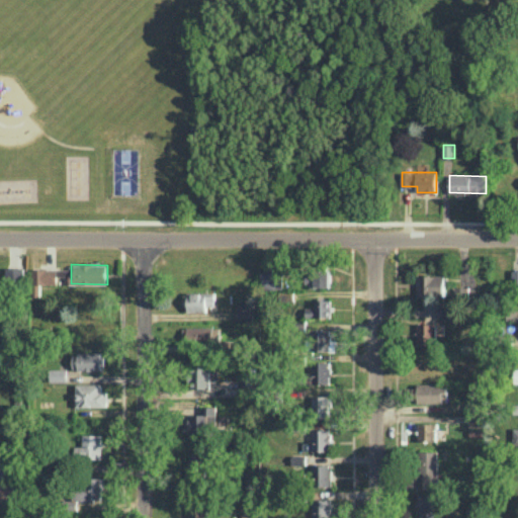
[(24,267),(6,266),(6,279),(24,280),(24,267)]
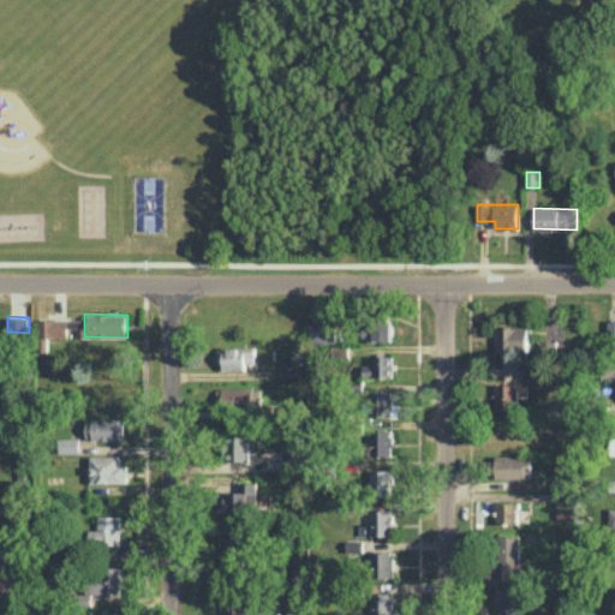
[(67,338),(67,318),(37,318),(37,351),(47,351),(48,336),(67,338)]
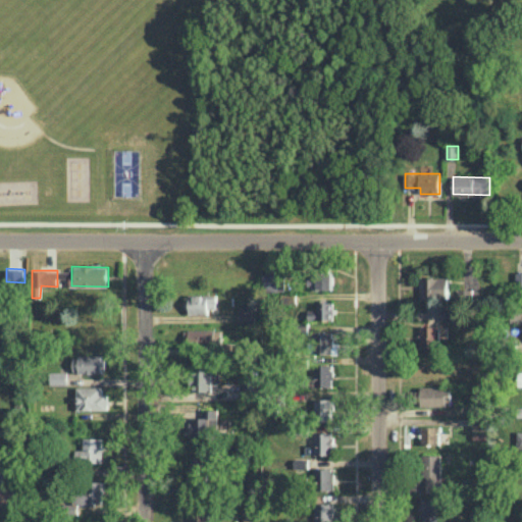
[(69,285),(70,271),(59,271),(58,285),(69,285)]
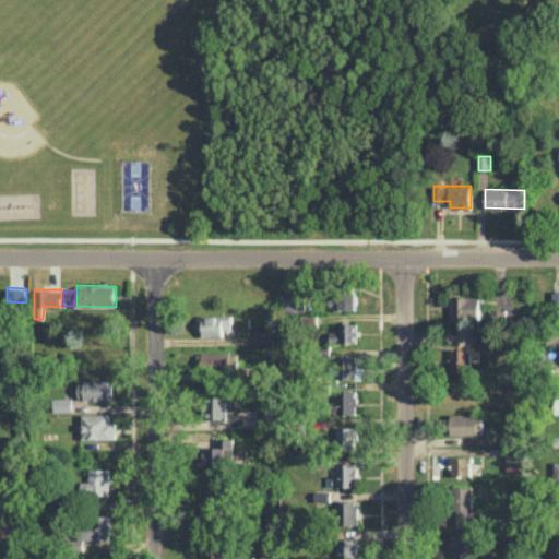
[(357,309),(357,292),(335,292),(335,309),(357,309)]
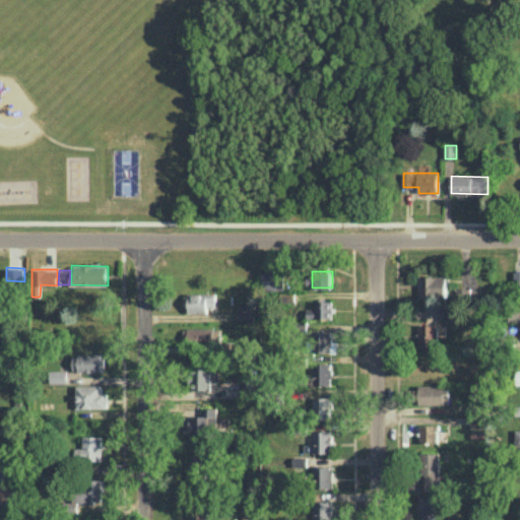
[(284,289),(283,272),(262,273),(263,290),(284,289)]
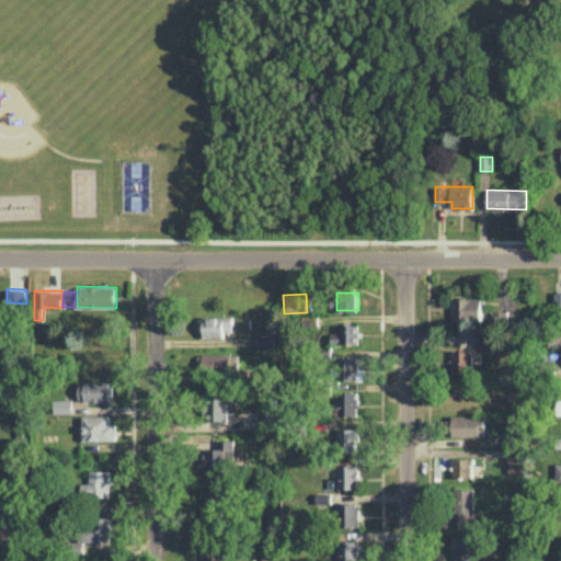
[(453,320),(482,320),(482,298),(451,298),(453,320)]
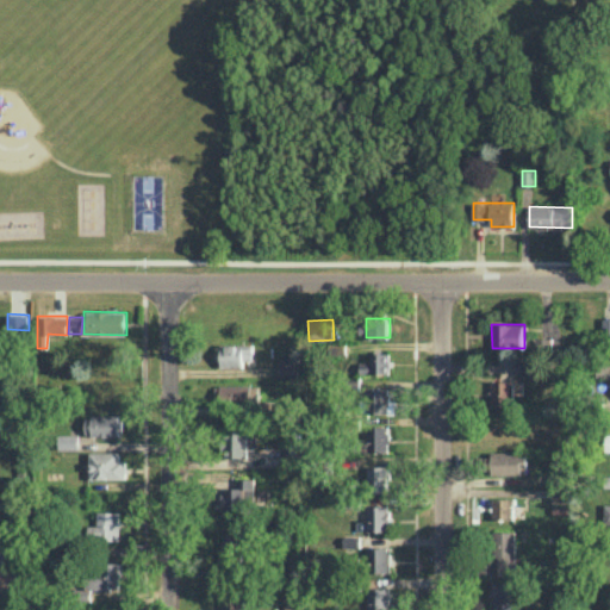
[(244,367),(243,360),(253,359),(253,344),(216,346),(216,367),(244,367)]
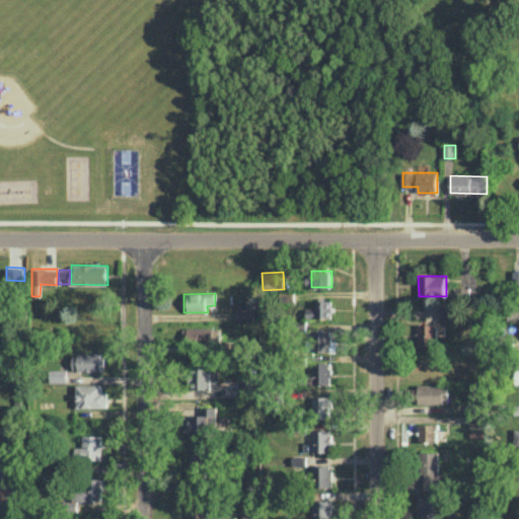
[(331,299),(316,300),(316,307),(306,308),(306,317),(332,317),(331,299)]
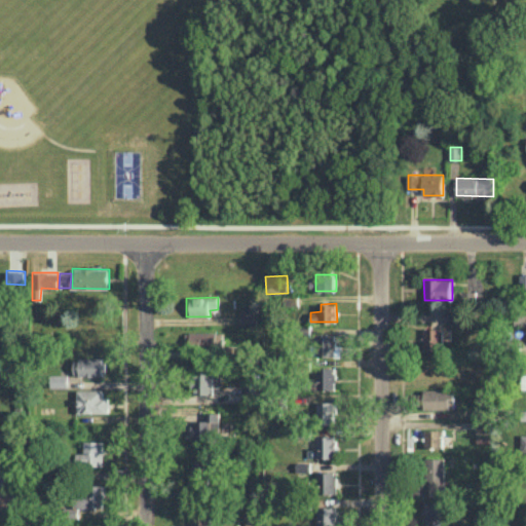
[(254,307),(240,307),(240,324),(254,324),(254,307)]
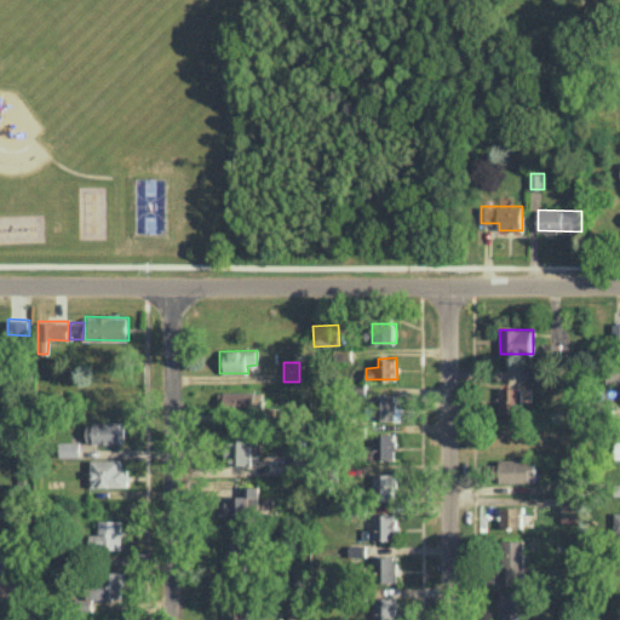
[(528,380),(547,380),(547,368),(528,368),(528,380)]
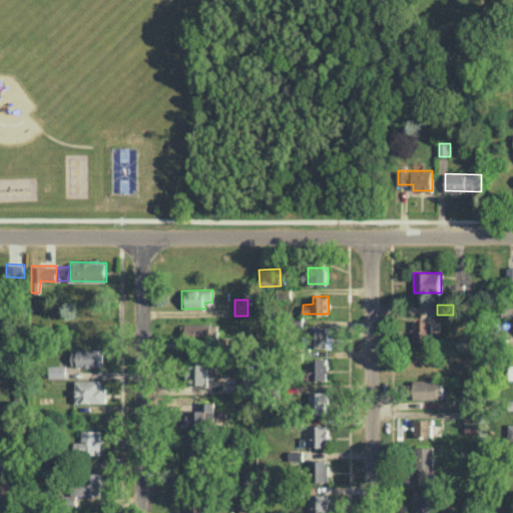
[(432,320),(414,320),(414,342),(432,342),(432,320)]
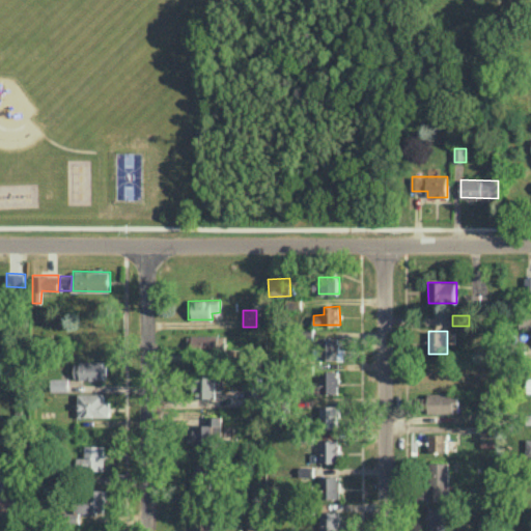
[(225,335),(188,335),(188,350),(225,350),(225,335)]
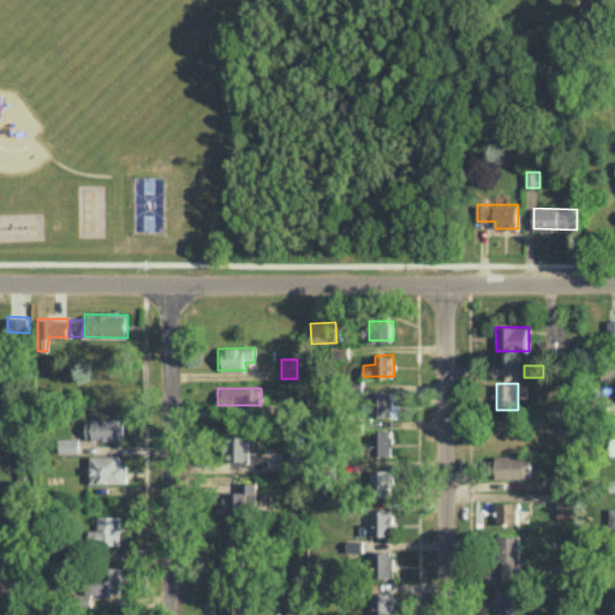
[(393,417),(393,390),(372,390),(371,416),(393,417)]
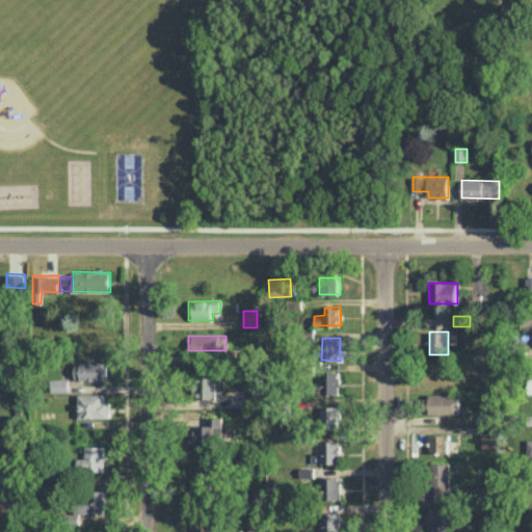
[(75,363),(75,380),(104,379),(104,362),(75,363)]
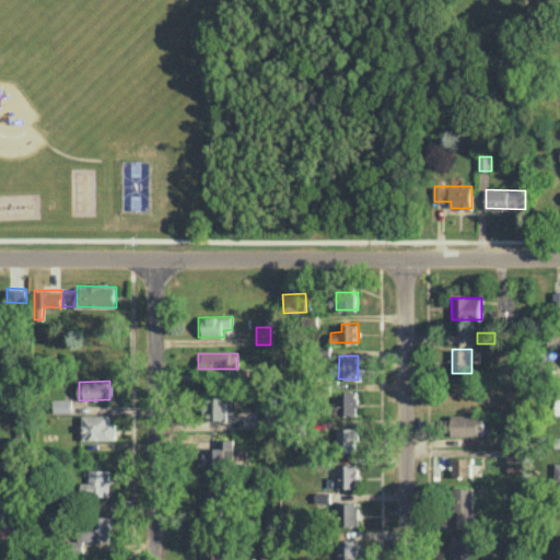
[(358,415),(357,392),(338,392),(338,415),(358,415)]
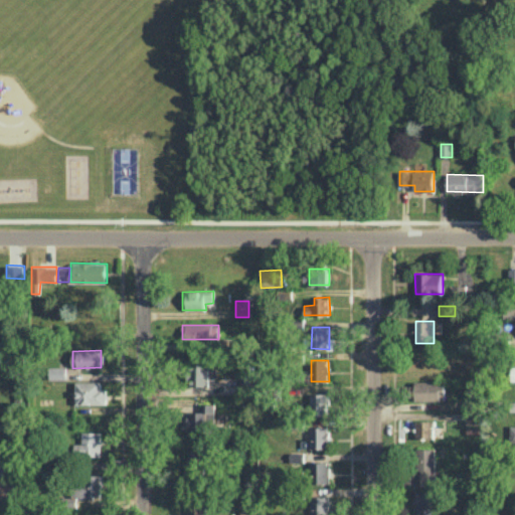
[(209,385),(208,363),(188,363),(188,385),(209,385)]
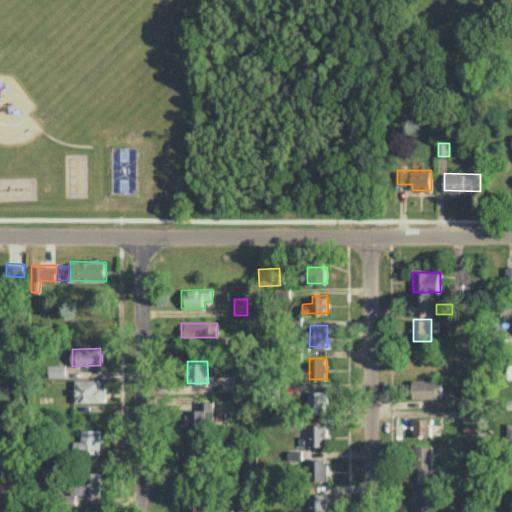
[(66,364),(50,364),(50,377),(67,376),(66,364)]
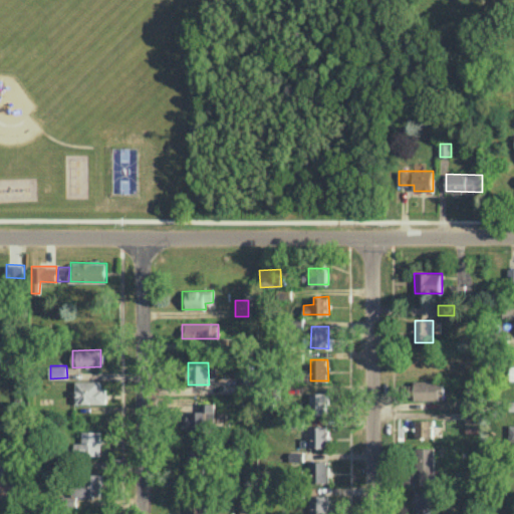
[(241,370),(241,384),(255,384),(255,369),(241,370)]
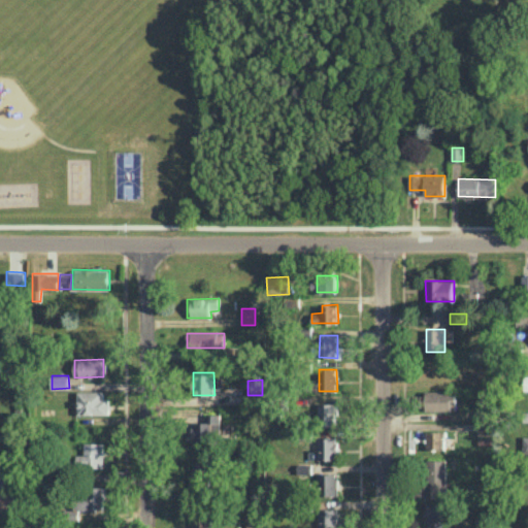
[(457,391),(425,390),(425,409),(457,410),(457,391)]
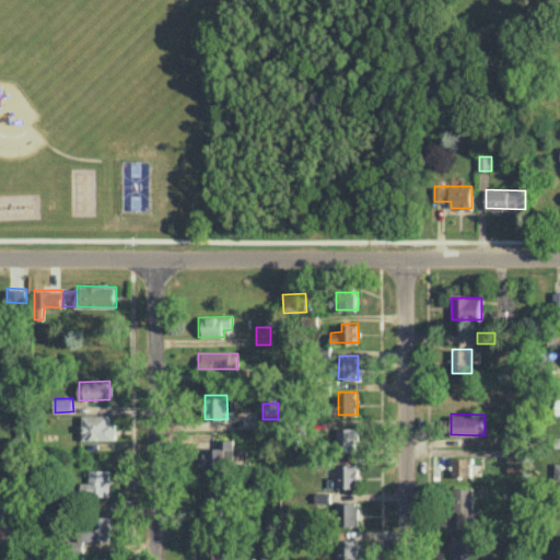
[(115,439),(115,415),(83,415),(83,439),(115,439)]
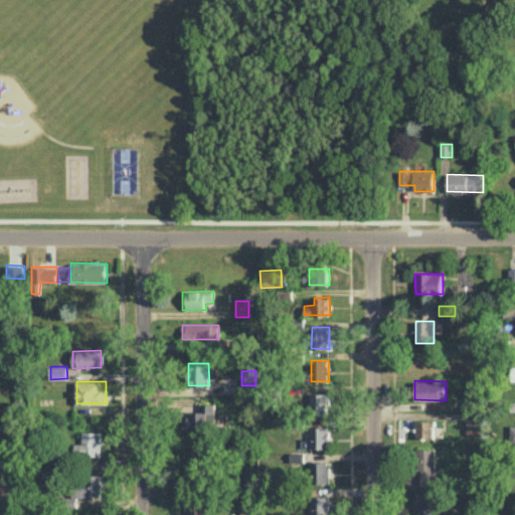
[(329,411),(330,393),(311,392),(310,411),(329,411)]
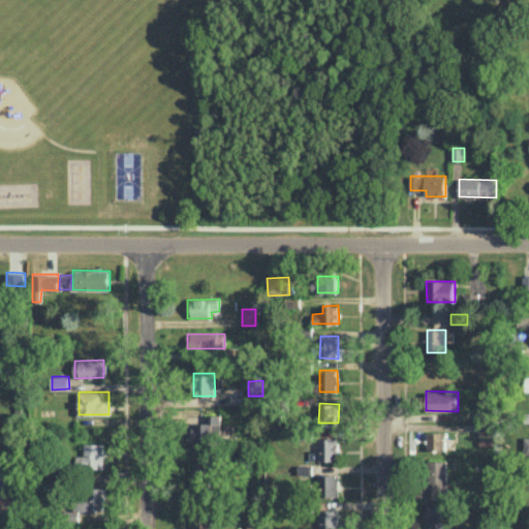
[(221,414),(206,414),(207,422),(193,423),(194,444),(214,444),(214,436),(221,435),(221,414)]
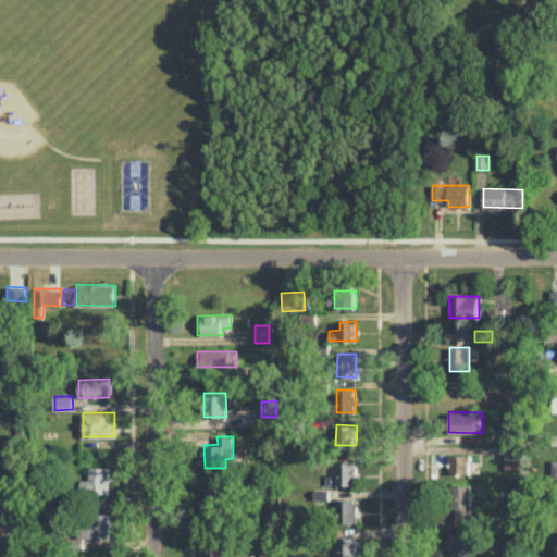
[(469,454),(450,455),(450,473),(469,472),(469,454)]
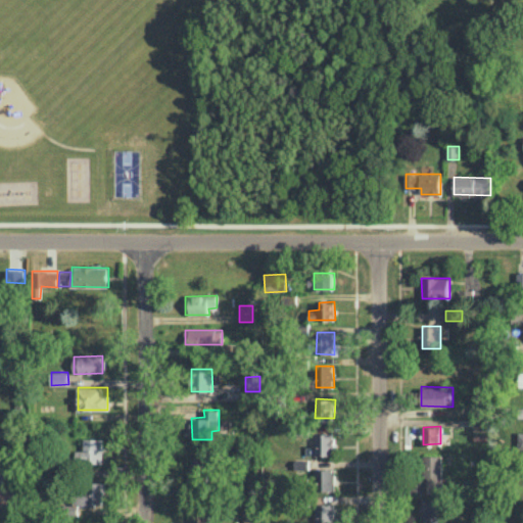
[(316,455),(335,455),(335,433),(315,433),(316,455)]
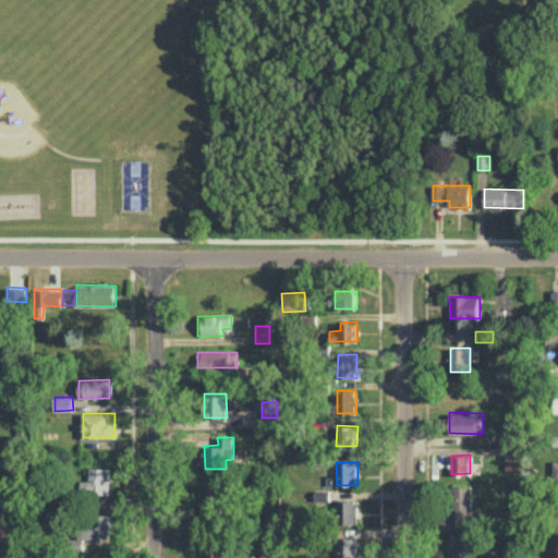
[(89,468),(89,480),(81,480),(82,494),(110,494),(110,468),(89,468)]
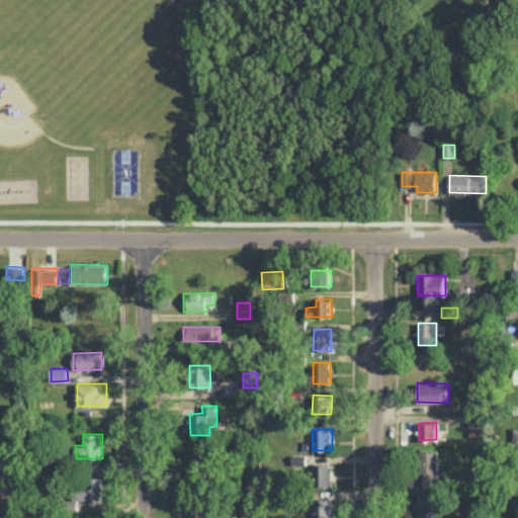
[(419,487),(437,488),(438,451),(420,450),(419,487)]
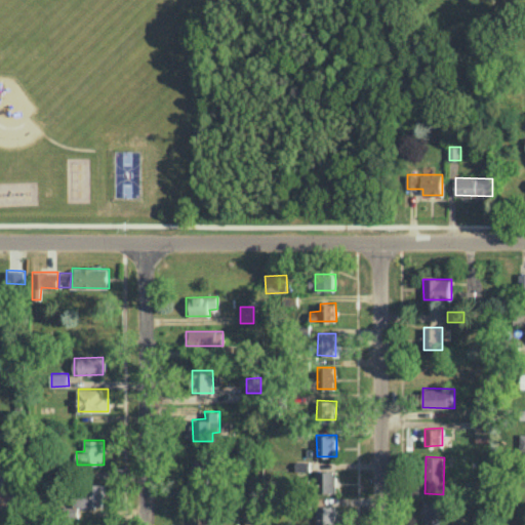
[(209,459),(192,459),(191,487),(209,487),(209,459)]
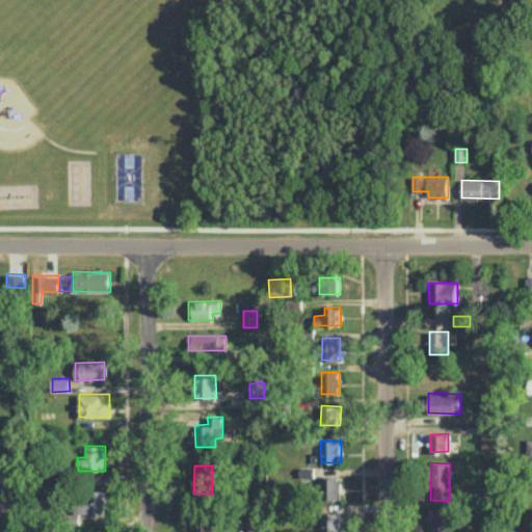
[(299,468),(299,478),(315,478),(314,467),(299,468)]
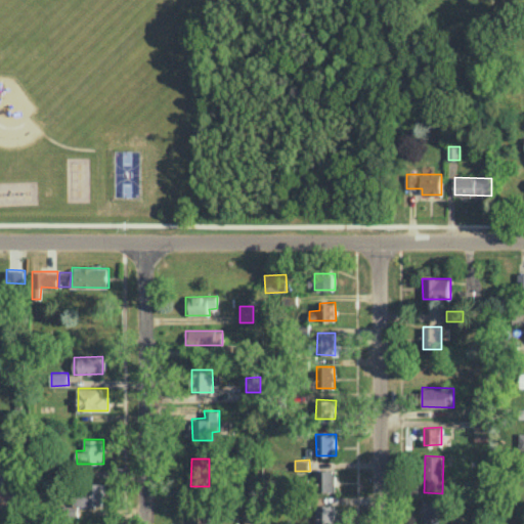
[(334,469),(315,470),(316,491),(335,491),(334,469)]
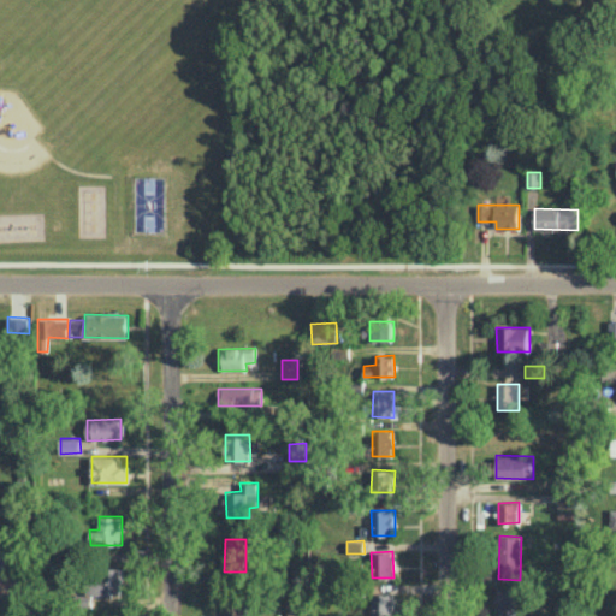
[(94,594),(123,593),(123,567),(90,568),(90,586),(82,586),(83,604),(94,604),(94,594)]
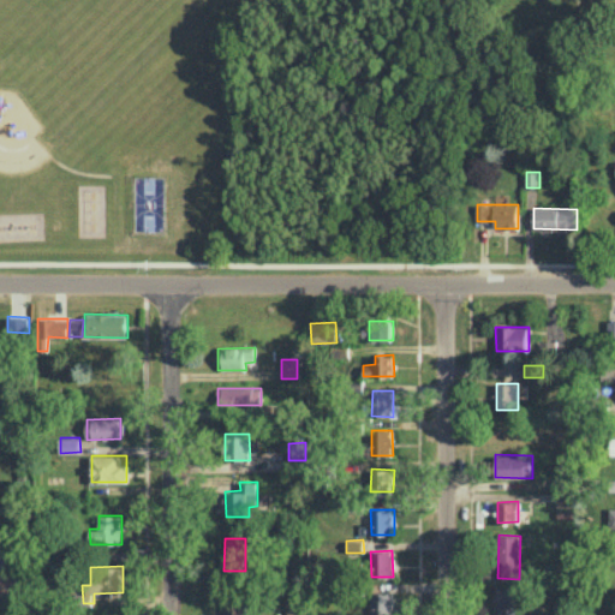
[(0,592),(19,592),(18,573),(0,573),(0,592)]
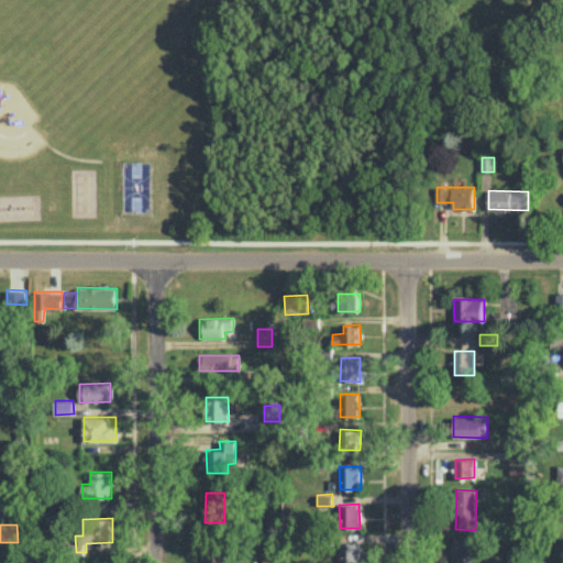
[(477,536),(455,537),(455,561),(477,561),(477,536)]
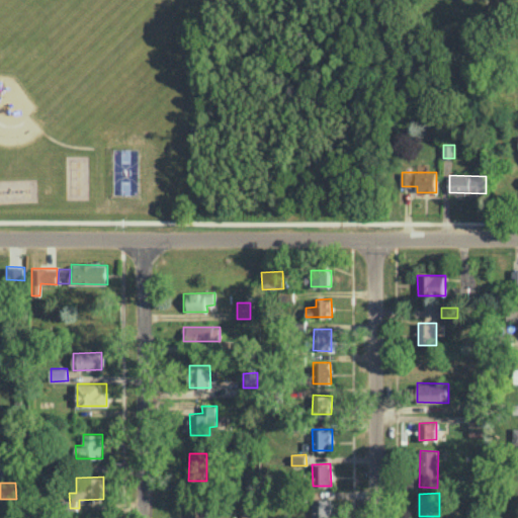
[(312,517),(331,517),(331,499),(313,499),(312,517)]
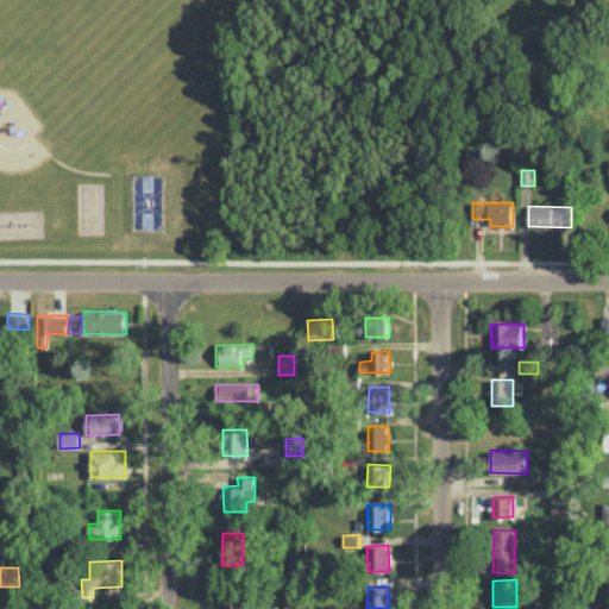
[(244,608),(244,597),(223,597),(221,608),(244,608)]
